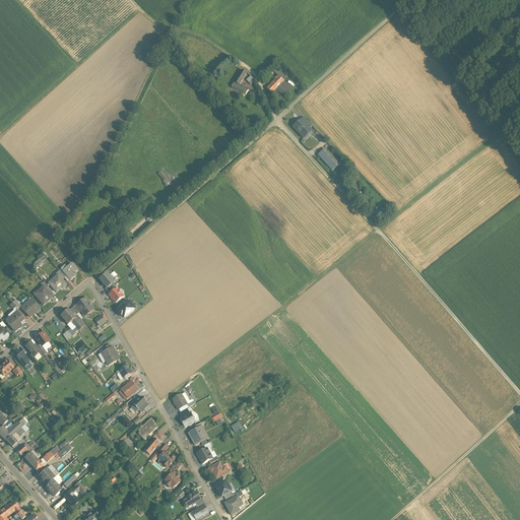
[(278,65),(273,69),(277,74),(278,74),(282,70),(278,65)]
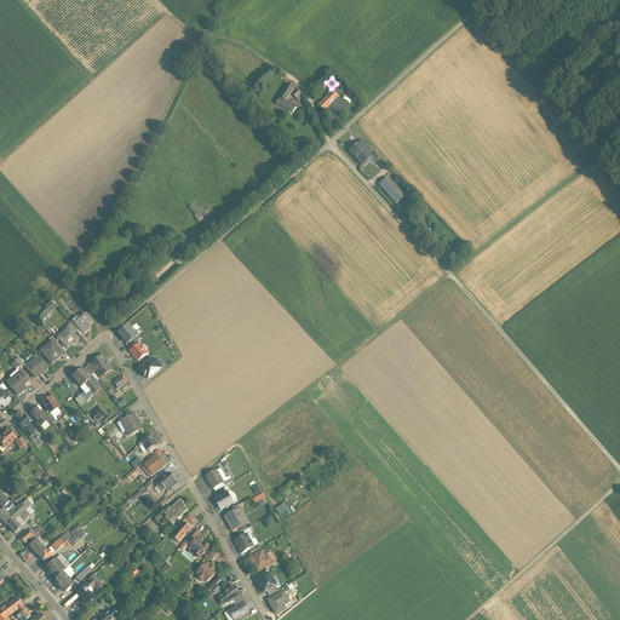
[(288,82),(280,97),(285,101),(294,85),(288,82)]
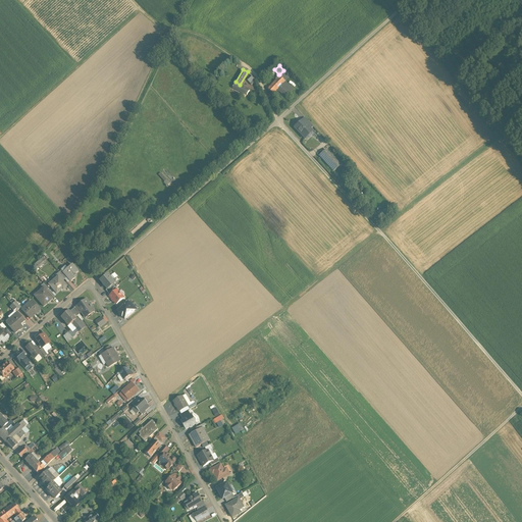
[(283,70),(279,74),(284,81),(285,80),(289,75),(283,70)]
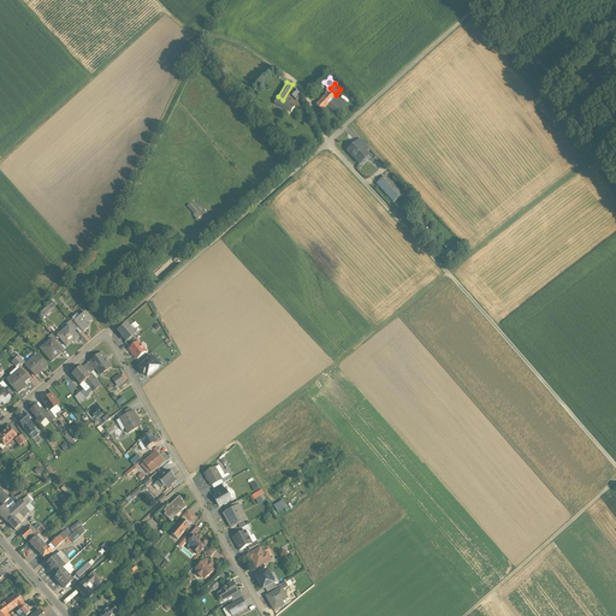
[(326,94),(319,100),(318,99),(320,98),(319,96),(314,102),(323,110),(327,105),(336,95),(330,88),(329,88),(325,93),(326,94)]
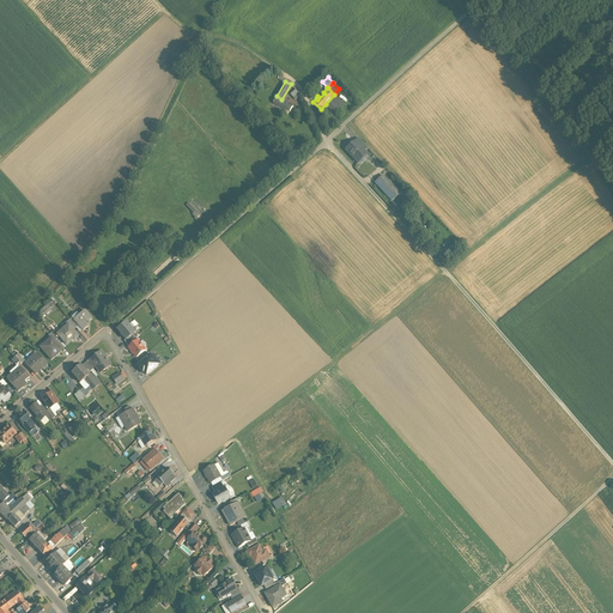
[(334,95),(326,104),(332,109),(332,108),(335,111),(340,108),(345,103),(341,99),(339,103),(338,101),(340,98),(338,96),(335,93),(334,95)]
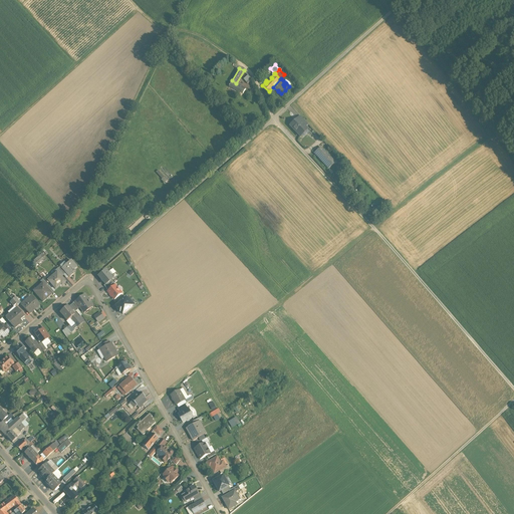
[(236,83),(232,80),(227,88),(240,95),(245,88),(236,83)]
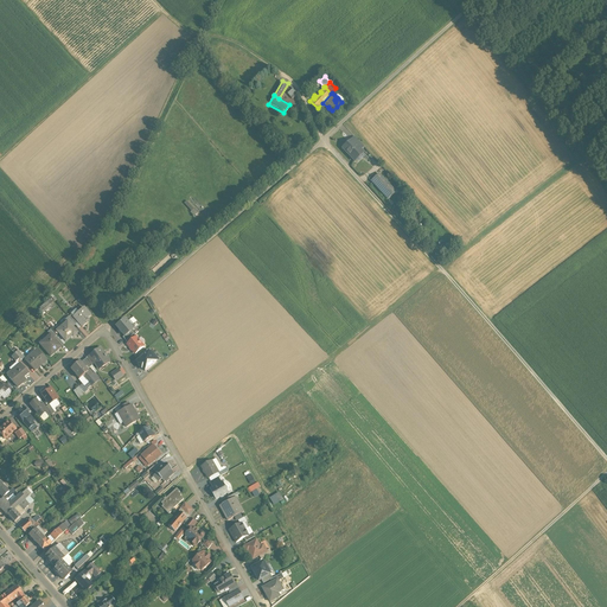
[(356,144),(351,139),(343,147),(355,160),(364,152),(360,148),(360,149),(356,144)]
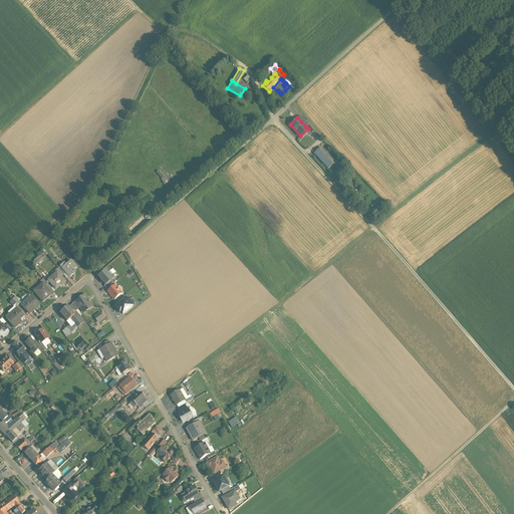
[(335,162),(321,147),(314,153),(328,168),(335,162)]
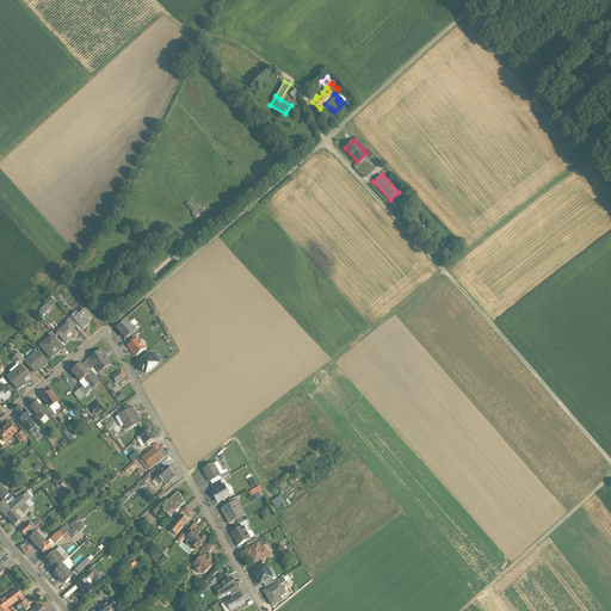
[(195,215),(198,213),(189,199),(185,202),(195,215)]
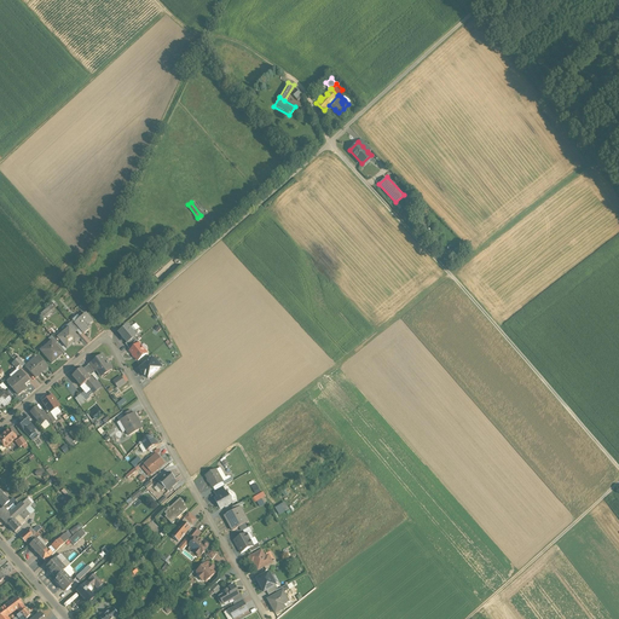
[(431,221),(422,214),(416,221),(423,229),(431,221)]
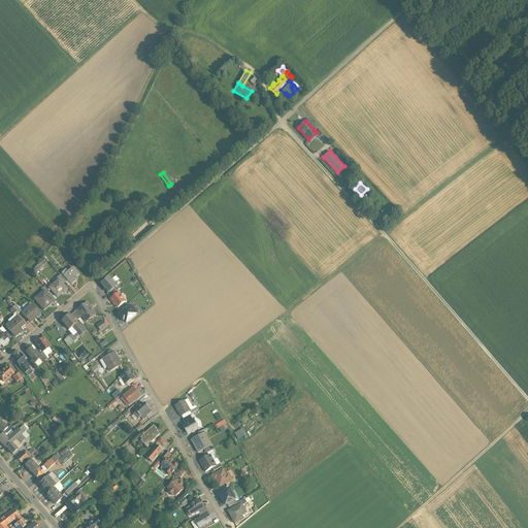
[(73,266),(64,274),(68,279),(72,284),(76,281),(74,278),(79,273),(73,266)]
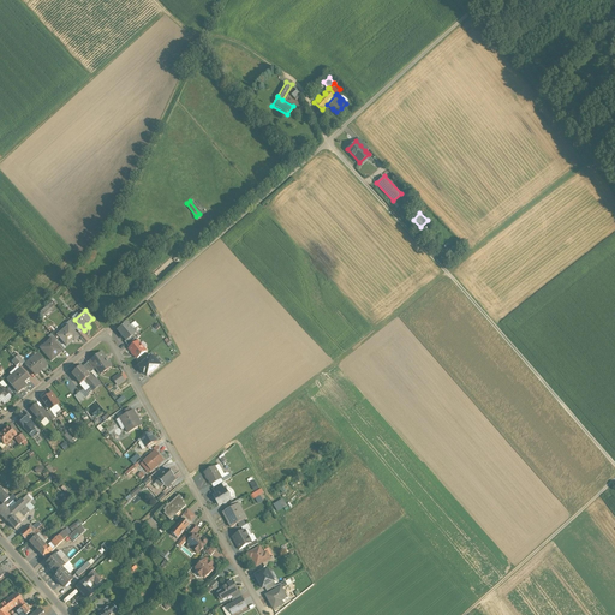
[(71,322),(70,321),(66,323),(67,326),(69,324),(73,330),(76,328),(71,322)]
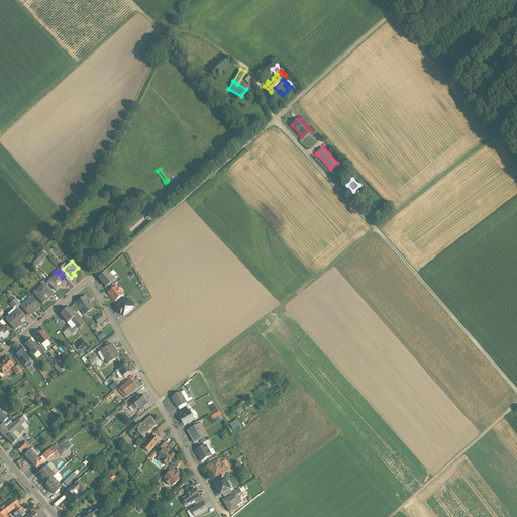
[(108,270),(99,278),(106,286),(111,281),(115,279),(112,276),(113,276),(110,273),(108,270)]
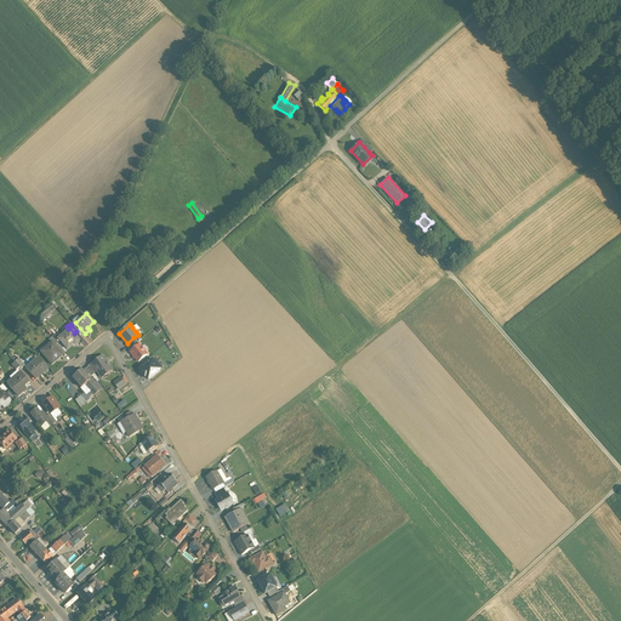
[(68,329),(64,331),(66,334),(60,339),(67,348),(74,342),(75,343),(80,340),(74,334),(69,328),(68,329)]
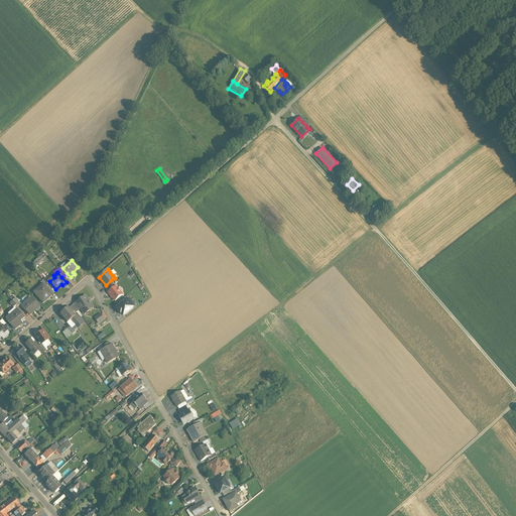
[(107,289),(114,283),(111,280),(106,285),(104,286),(107,289)]
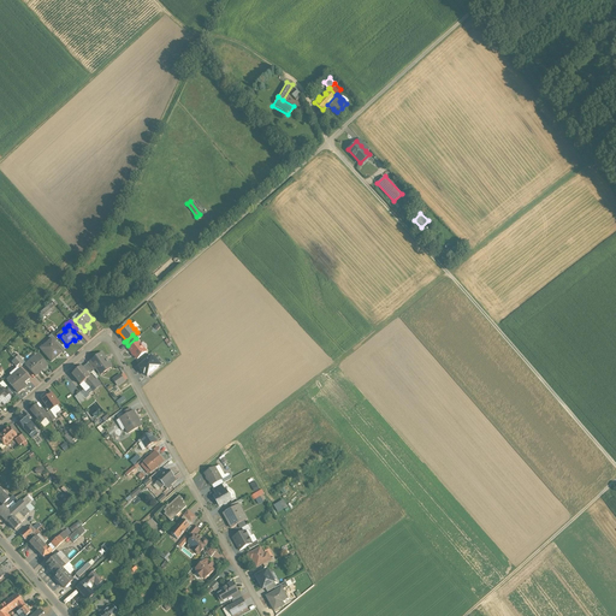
[(55,343),(52,338),(51,339),(41,348),(52,361),(63,351),(55,343)]
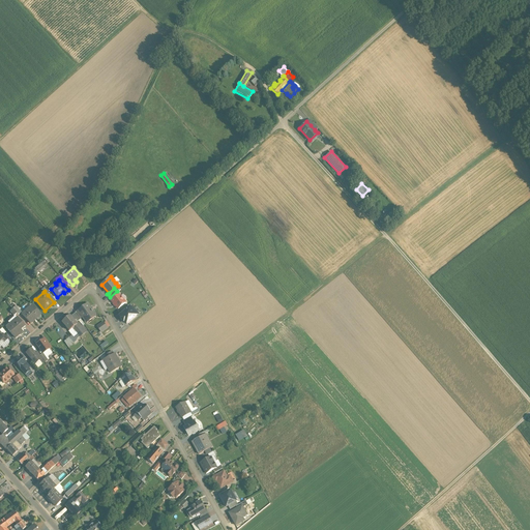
[(110,297),(112,299),(118,294),(119,293),(117,291),(110,297)]
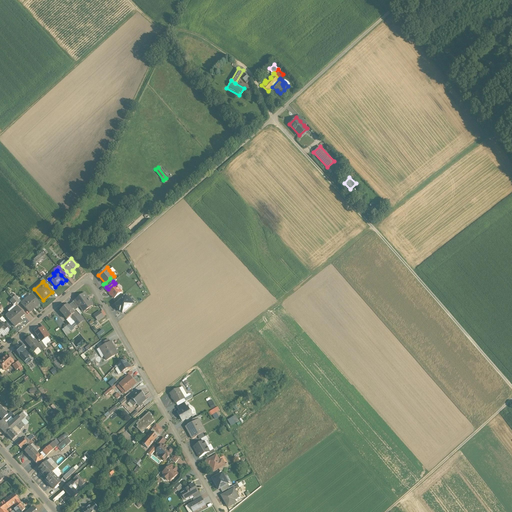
[(114,297),(121,292),(114,284),(108,289),(107,290),(114,297)]
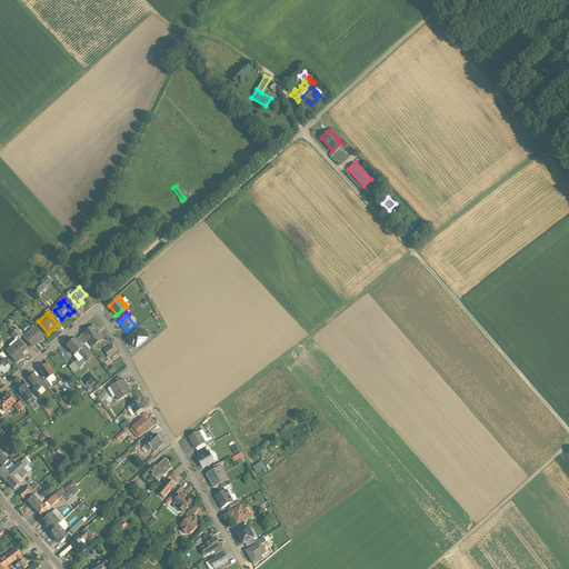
[(98,333),(93,326),(86,331),(89,338),(93,345),(101,339),(103,338),(100,333),(99,332),(98,333)]
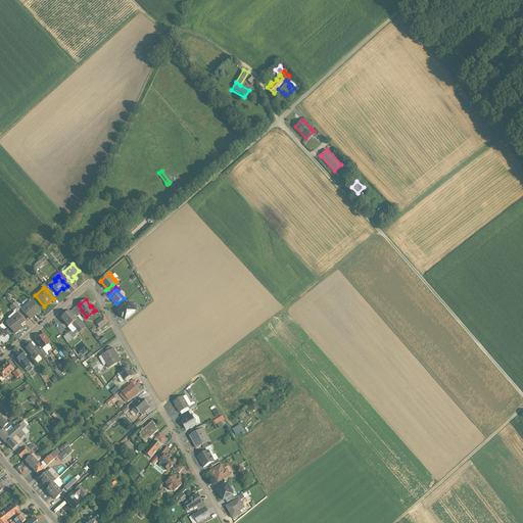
[(122,308),(129,302),(126,300),(119,306),(122,308)]
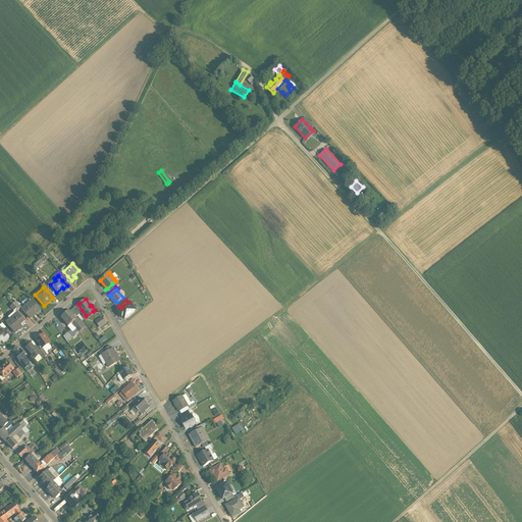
[(32,301),(22,309),(31,318),(40,310),(32,301)]
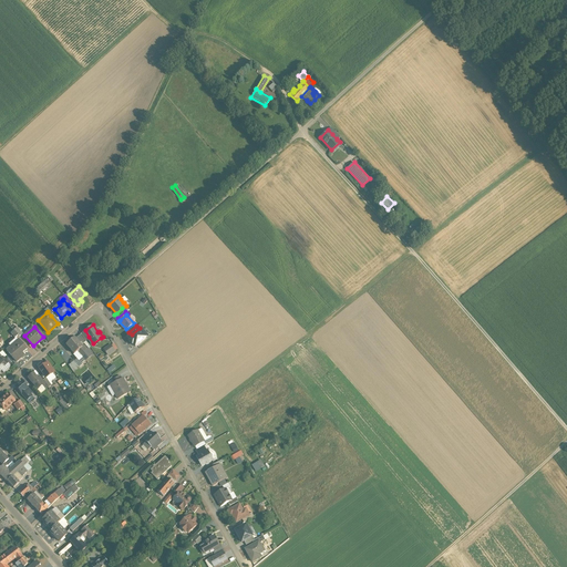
[(132,334),(129,338),(131,340),(130,341),(132,344),(133,343),(135,346),(146,337),(143,333),(144,332),(141,328),(140,328),(132,334)]
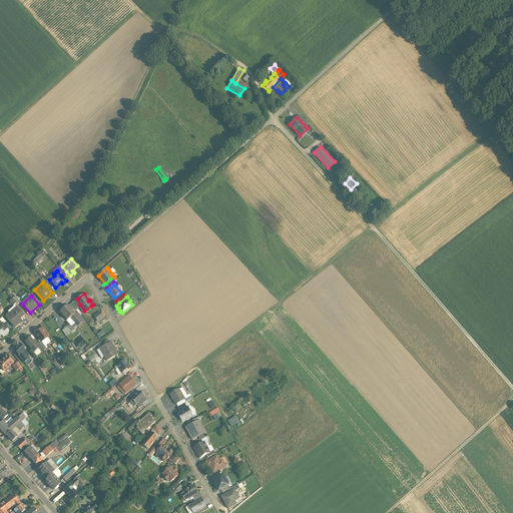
[(73,302),(70,305),(73,309),(73,310),(74,311),(78,309),(77,307),(73,302)]
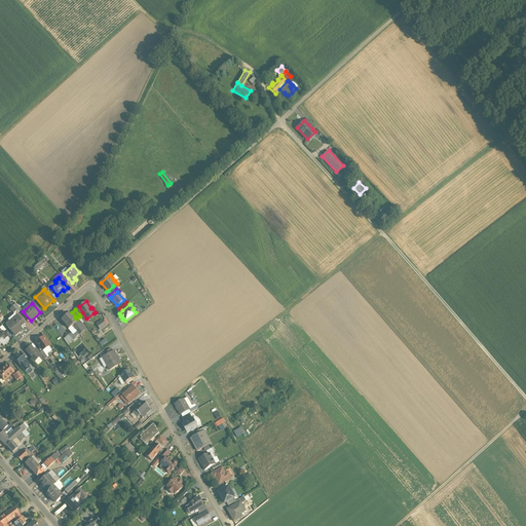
[(69,313),(62,318),(69,328),(72,325),(76,322),(73,318),(70,314),(69,313)]
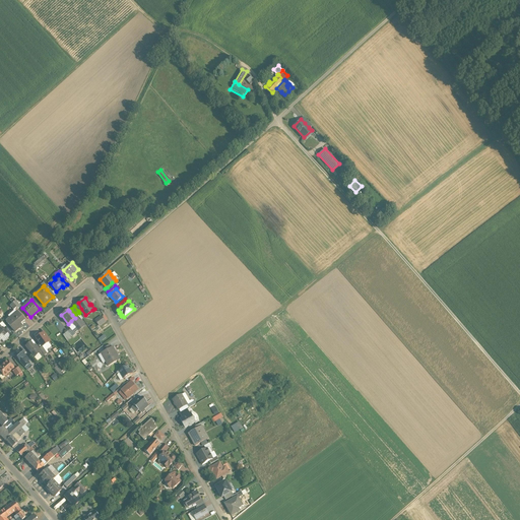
[(16,311),(6,321),(15,331),(19,328),(17,326),(24,319),(16,311)]
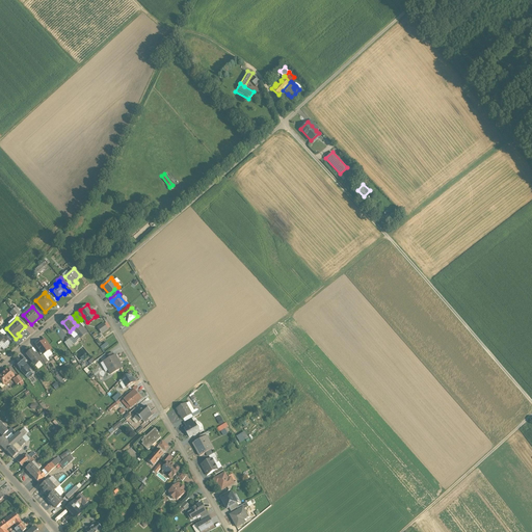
[(78,323),(77,325),(73,328),(81,337),(86,333),(78,323)]
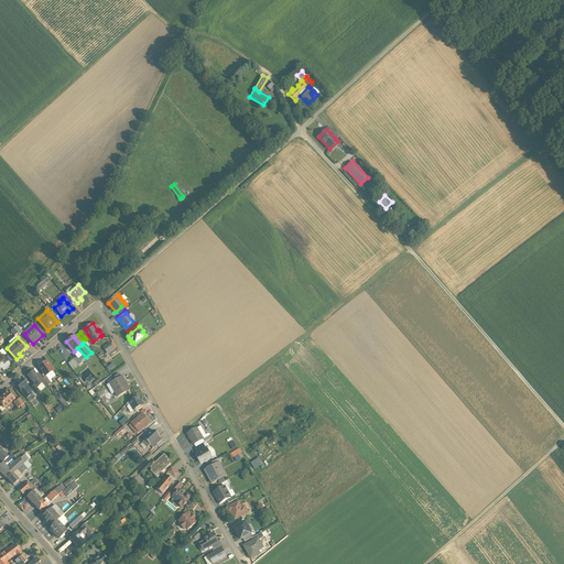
[(78,358),(76,356),(74,358),(78,365),(82,362),(80,361),(84,358),(82,355),(78,358)]
